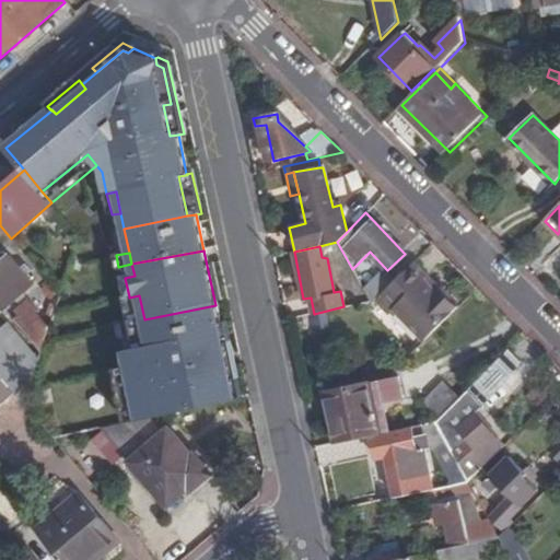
[(0,311),(33,284),(9,257),(0,263),(0,311)]
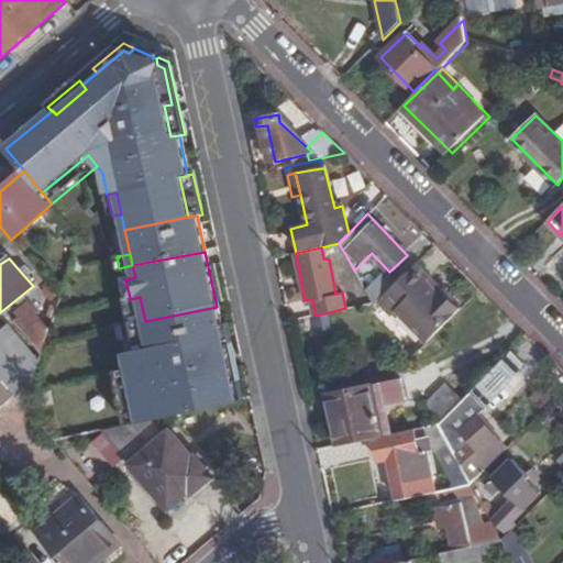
[(400,308),(429,338),(463,307),(446,289),(443,291),(429,278),(432,275),(418,262),(381,298),(394,313),(400,308)]
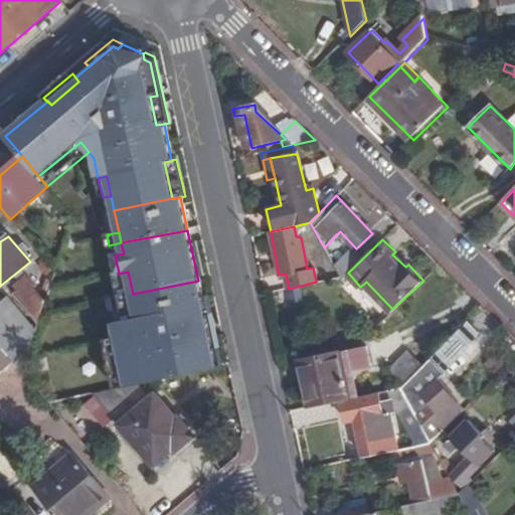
[(121,242),(109,245),(111,256),(115,255),(124,253),(121,242)]
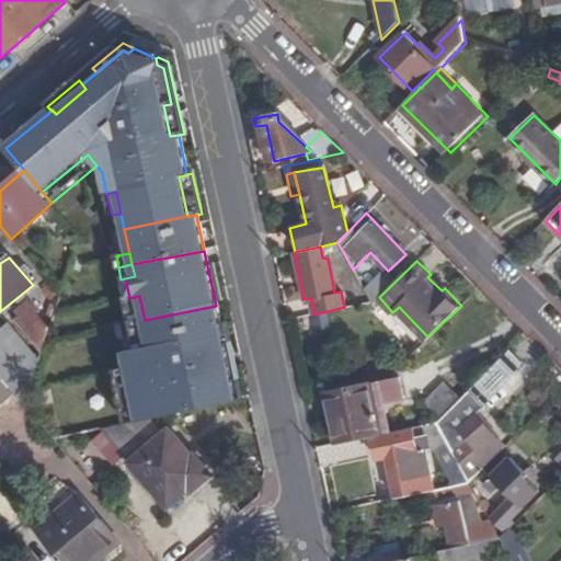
[(377,267),(361,283),(370,300),(390,281),(377,267)]
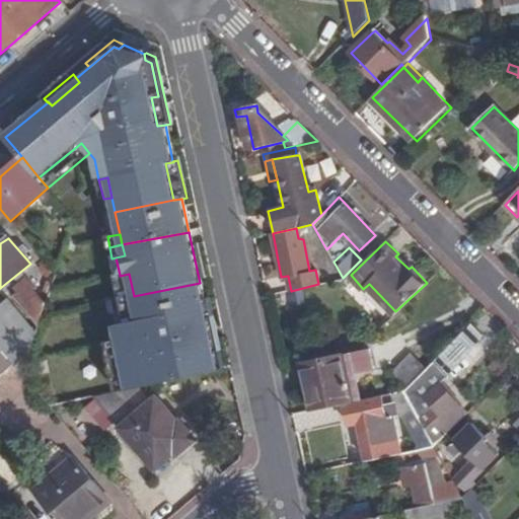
[(116,276),(121,299),(134,296),(129,274),(120,276),(120,275),(116,276)]
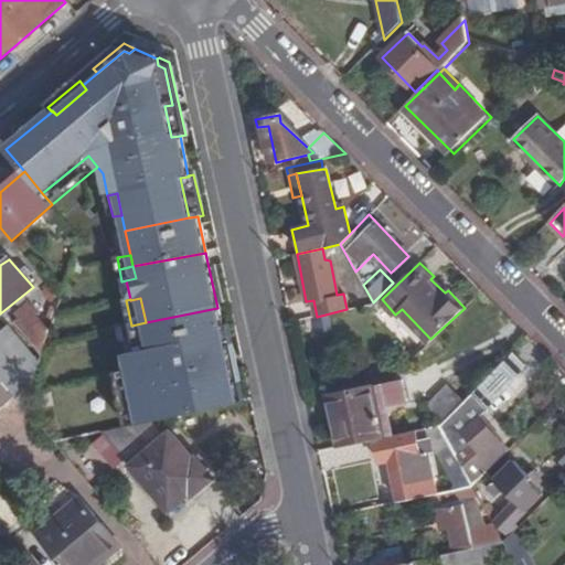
[(217,308),(146,322),(151,351),(138,353),(126,356),(129,372),(141,425),(152,423),(240,404),(217,308)]
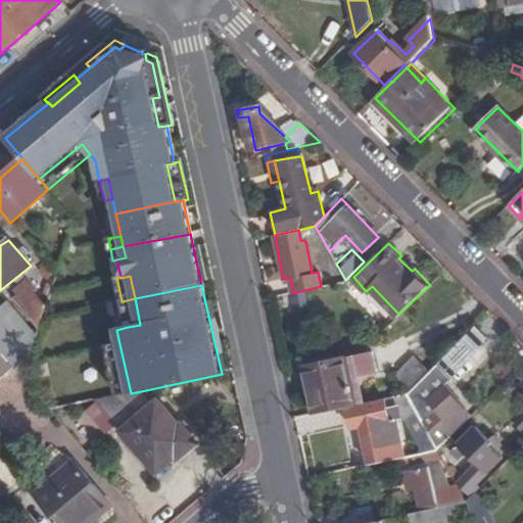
[(16,300),(40,329),(44,317),(47,310),(34,294),(28,299),(24,294),(16,300)]
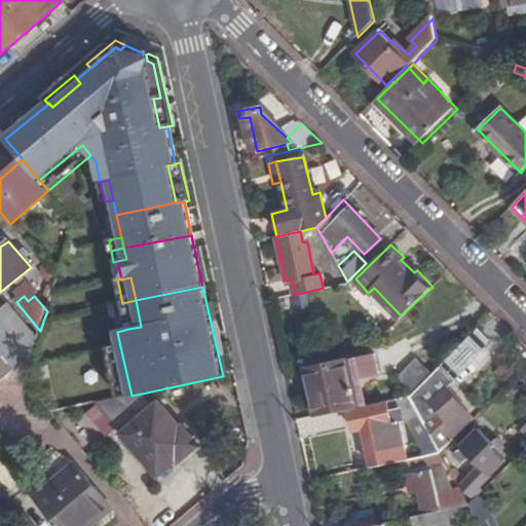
[(122,303),(128,329),(141,327),(136,300),(122,303)]
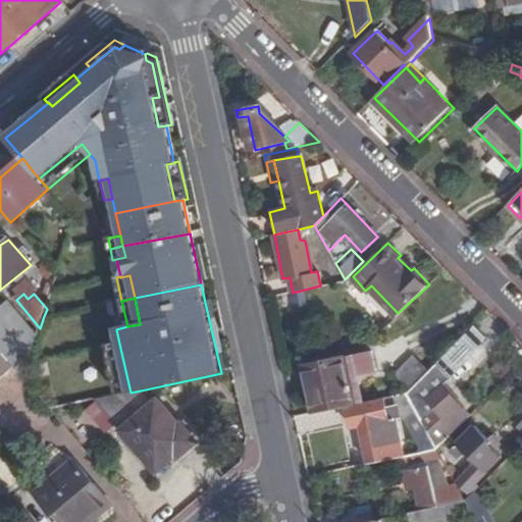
[(0,309),(0,350),(13,365),(23,377),(38,335),(8,302),(0,309)]
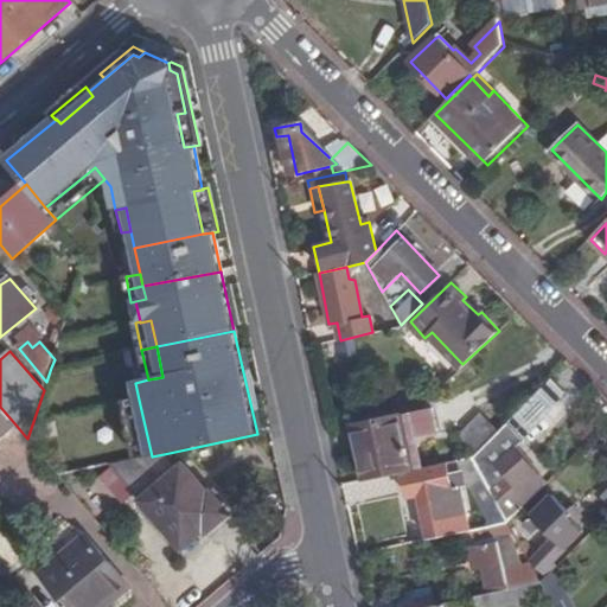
[(550,381),(530,402),(543,415),(564,394),(550,381)]
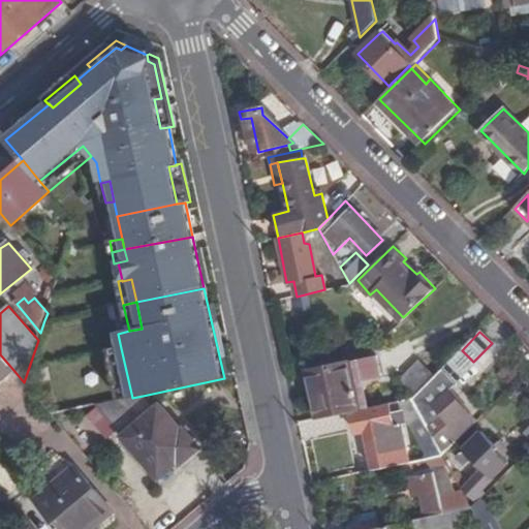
[(109,350),(120,401),(132,398),(121,348),(109,350)]
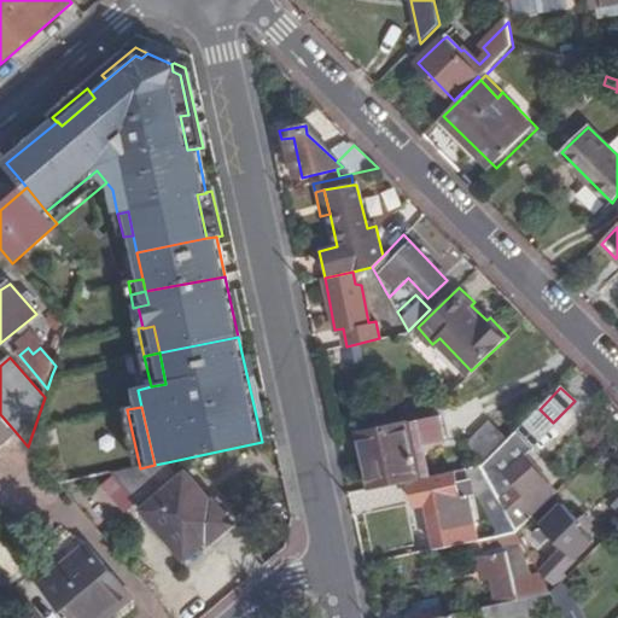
[(540,409),(516,432),(530,447),(553,423),(540,409)]
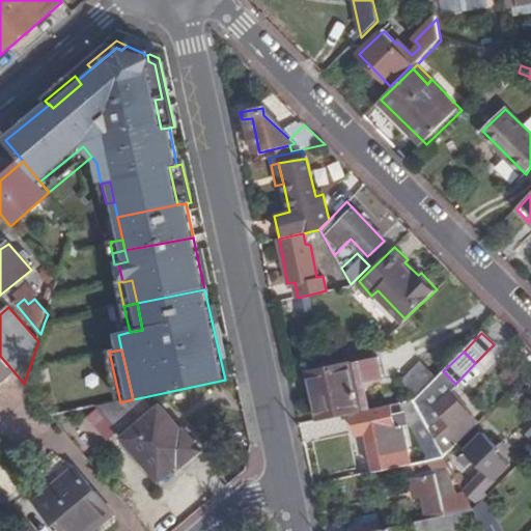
[(0,382),(14,371),(0,356),(0,382)]
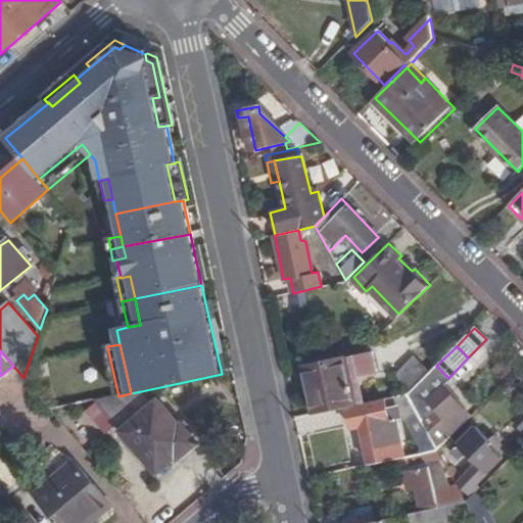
[(305,369),(317,414),(347,408),(355,406),(350,379),(378,373),(374,353),(305,369)]
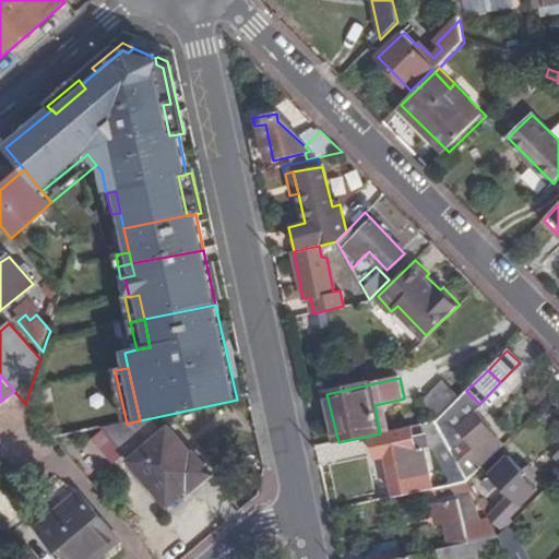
[(427,402),(441,416),(460,397),(445,383),(427,402)]
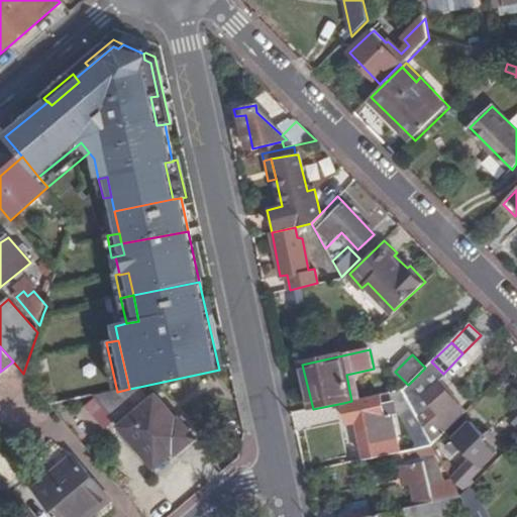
[(443,374),(431,362),(425,368),(408,385),(404,389),(423,424),(426,430),(434,444),(466,412),(441,388),(449,380),(443,374)]
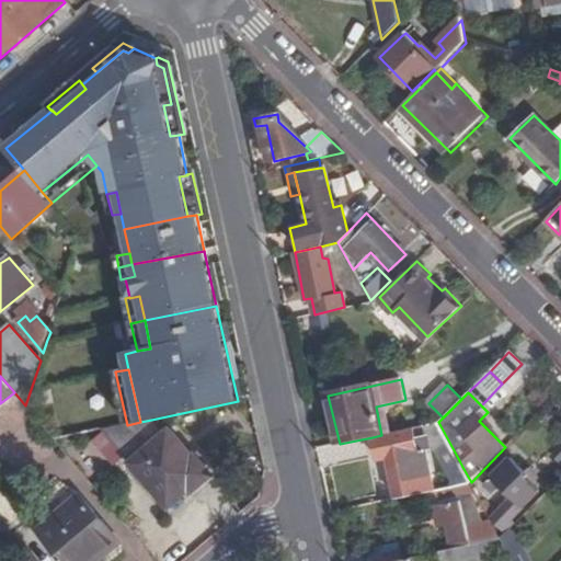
[(164,434),(151,420),(140,422),(127,425),(103,430),(169,507),(191,489),(193,493),(214,474),(195,453),(192,456),(168,430),(164,434)]
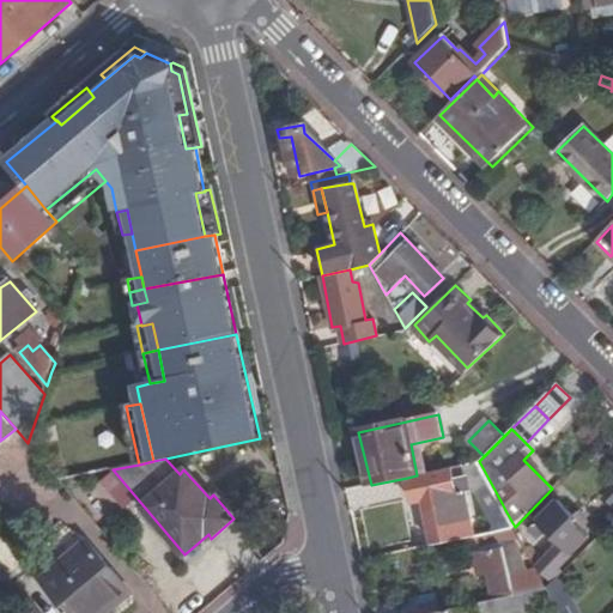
[(486,511),(502,503),(479,461),(462,466),(486,511)]
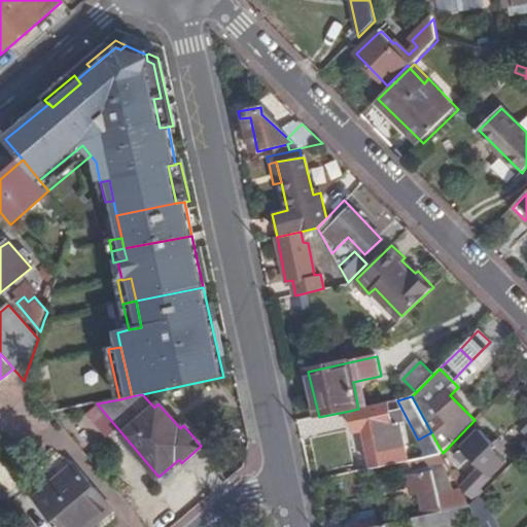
[(399,454),(388,402),(358,409),(350,411),(354,433),(365,431),(372,460),(399,454)]
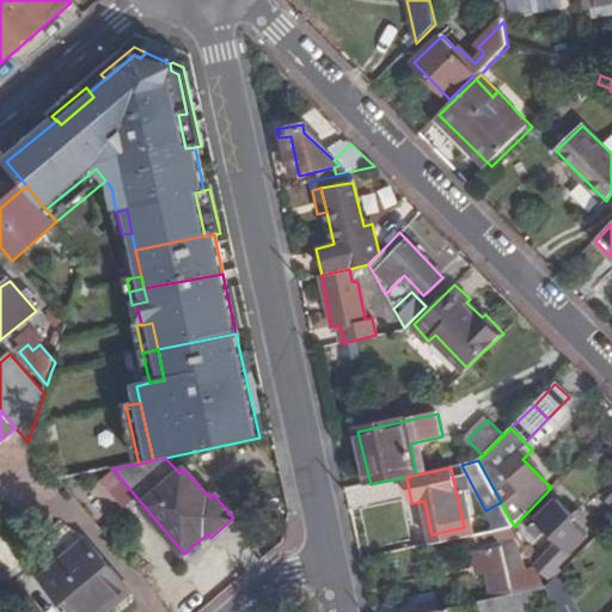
[(555,501),(534,521),(525,531),(536,540),(544,532),(557,545),(536,565),(550,580),(573,557),(569,555),(587,537),(579,528),(586,521),(576,512),(571,516),(555,501)]
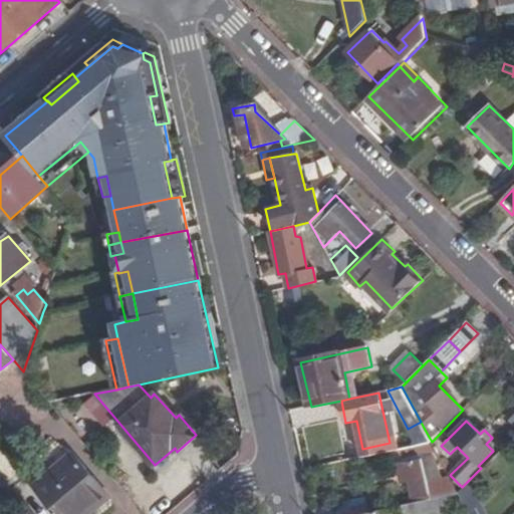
[(409,435),(410,447),(432,442),(424,428),(409,435)]
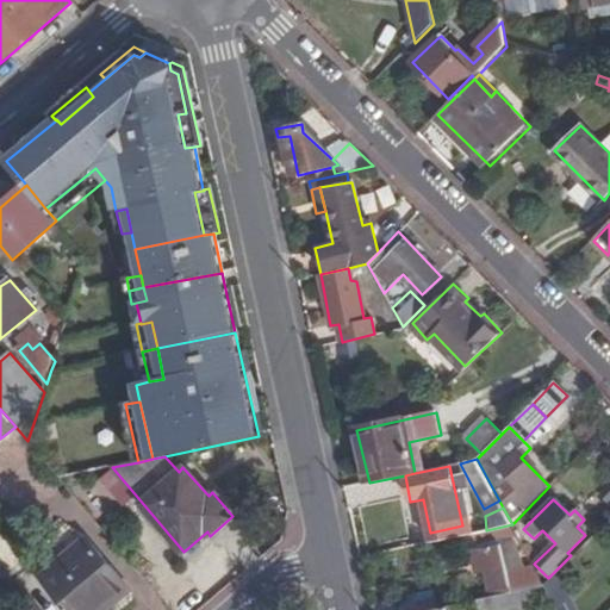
[(85,540),(38,580),(63,609),(106,609),(130,591),(107,566),(104,570),(97,562),(101,556),(85,540)]
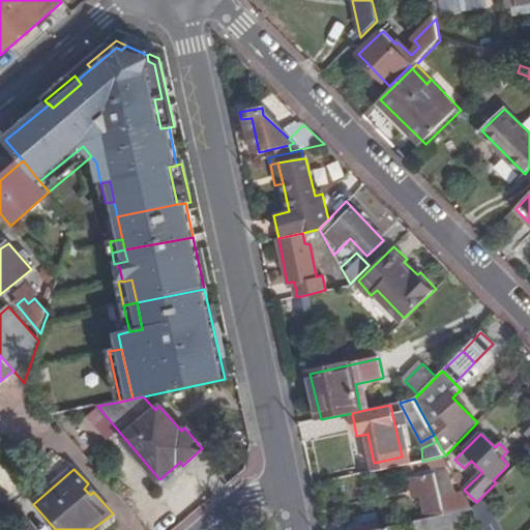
[(422,499),(427,519),(474,508),(468,498),(441,504),(436,476),(411,481),(413,500),(422,499)]
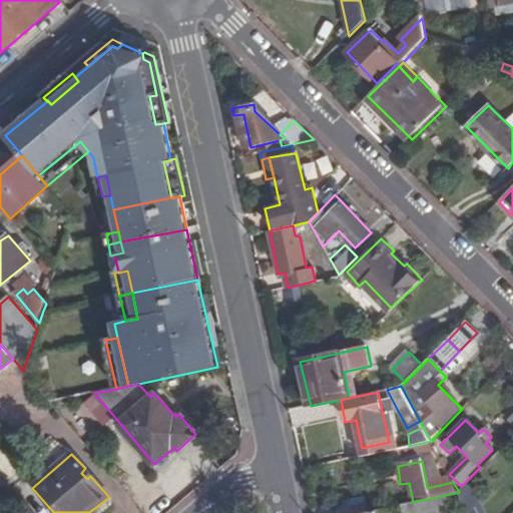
[(476,496),(466,484),(459,492),(466,505),(476,496)]
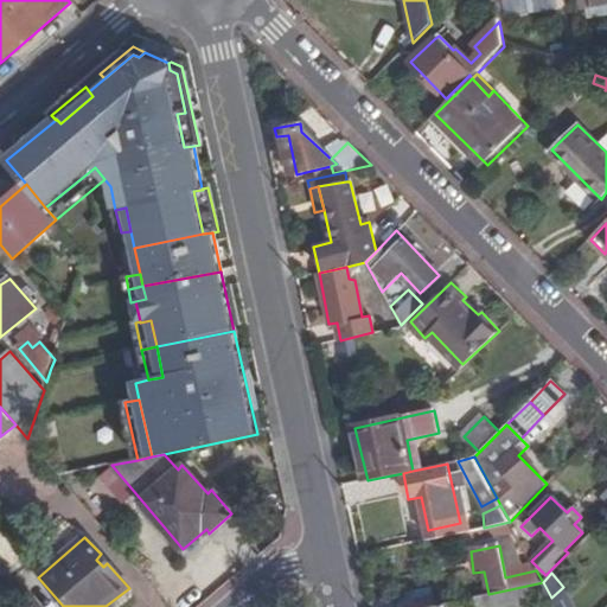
[(537,606),(555,604),(551,598),(543,582),(489,594),(474,598),(475,606),(537,606)]
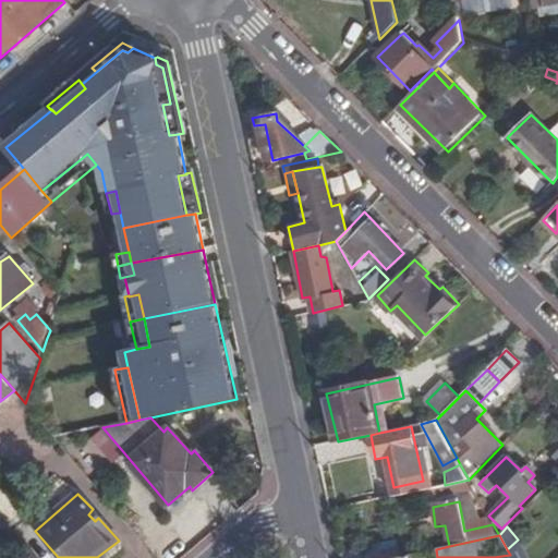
[(365,557),(398,557),(395,542),(364,549),(365,557)]
